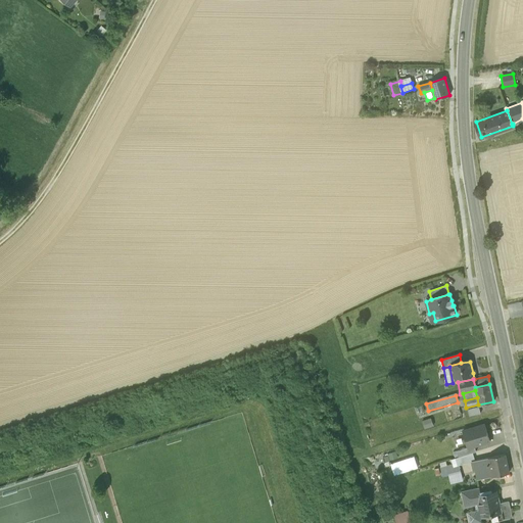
[(468,411),(469,417),(481,414),(479,408),(468,411)]
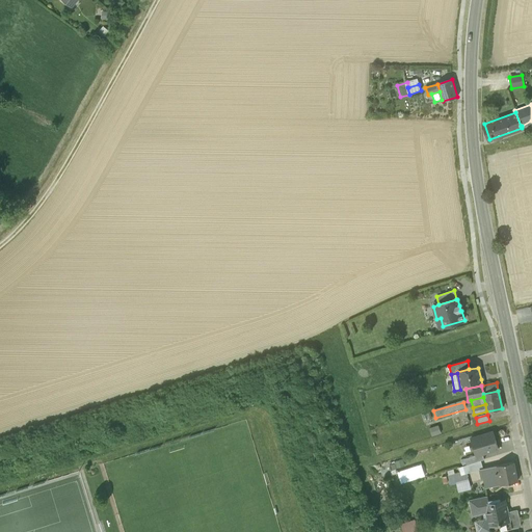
[(440,426),(429,429),(432,437),(442,434),(440,426)]
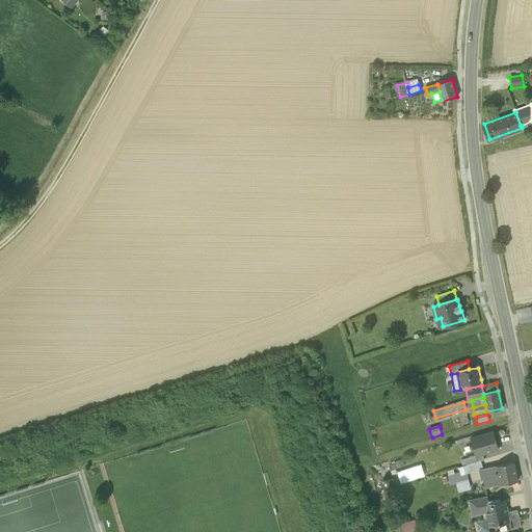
[(471,439),(476,456),(482,454),(498,449),(493,432),(471,439)]
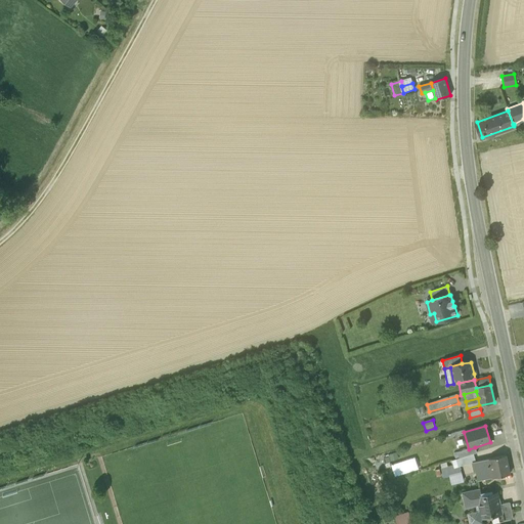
[(457,452),(460,459),(473,453),(477,452),(475,447),(469,449),(457,452)]
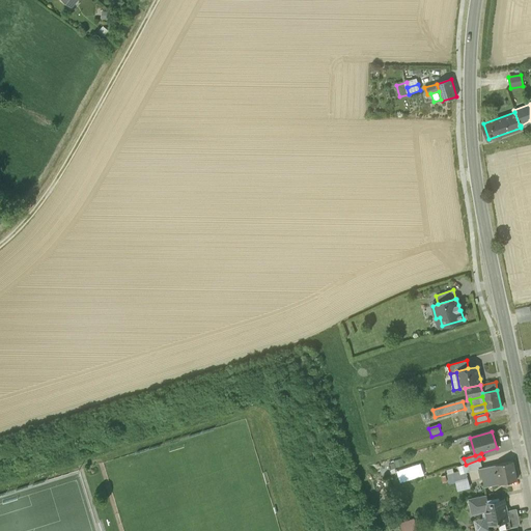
[(404,469),(401,458),(393,462),(394,463),(396,472),(406,469),(404,469)]
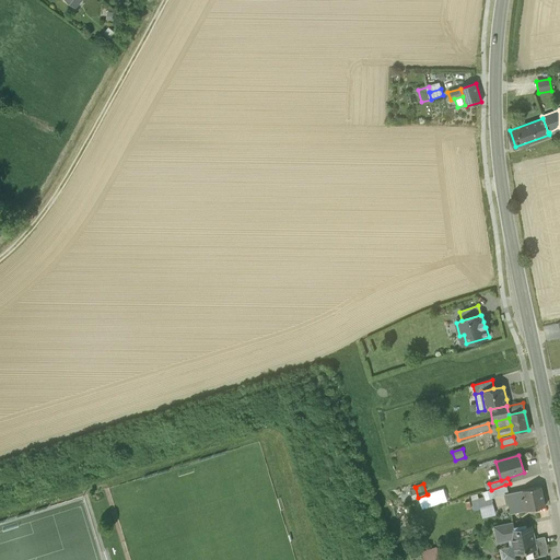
[(505,485),(491,490),(489,490),(490,496),(491,498),(508,492),(505,485)]
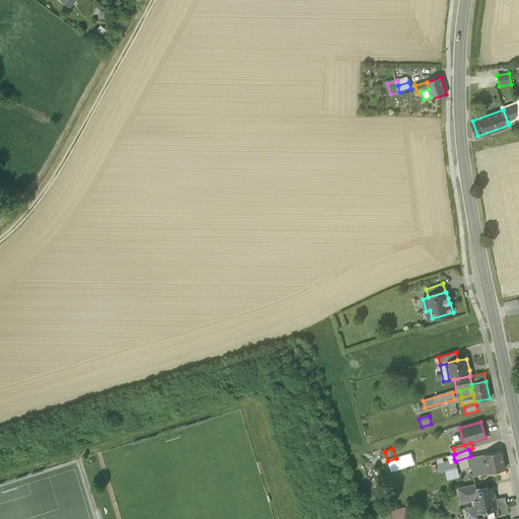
[(485,454),(489,473),(505,469),(501,451),(485,454)]
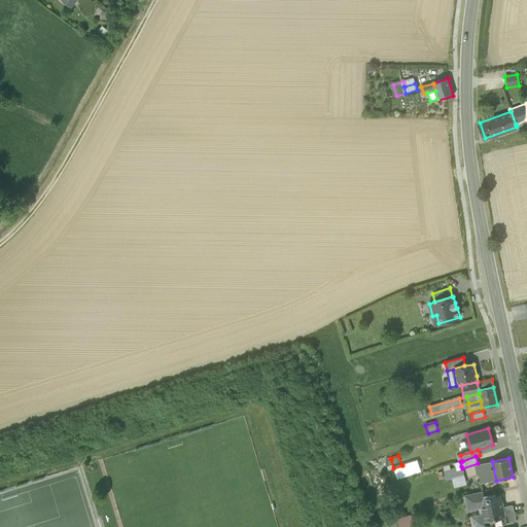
[(393,468),(391,459),(385,461),(388,471),(394,469),(393,468)]
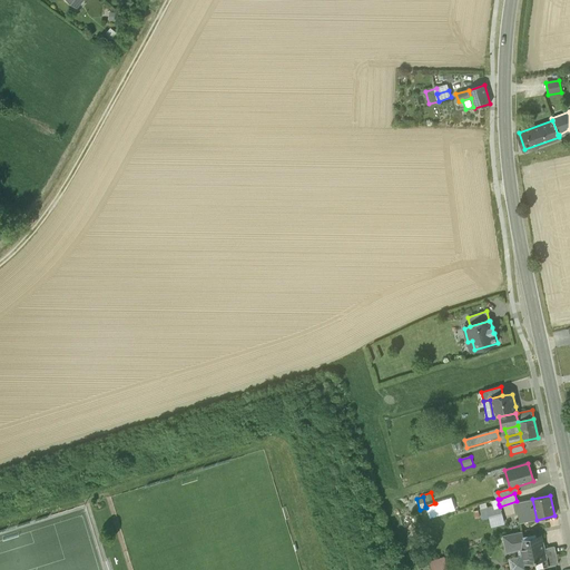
[(435,503),(425,507),(426,508),(430,520),(457,512),(452,498),(434,503),(435,503)]
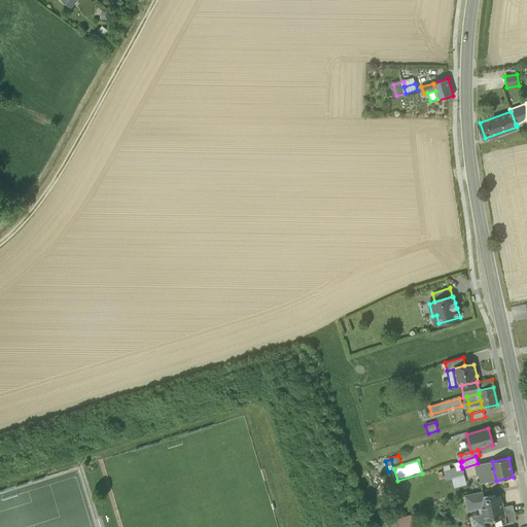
[(496,481),(492,461),(479,464),(483,484),(496,481)]
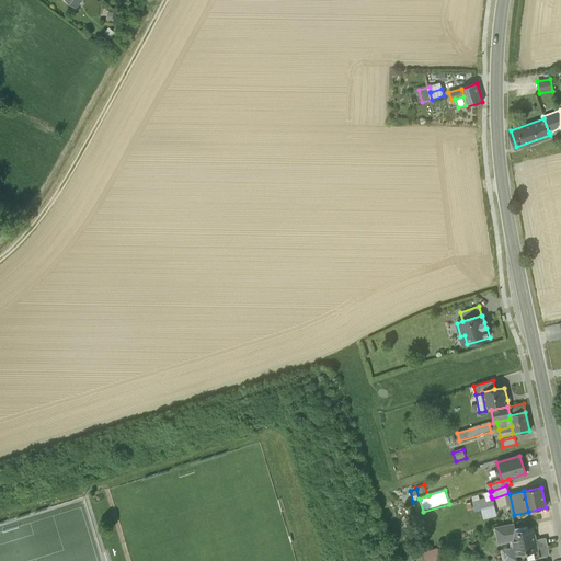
[(479,500),(481,510),(494,506),(492,499),(491,496),(479,500)]
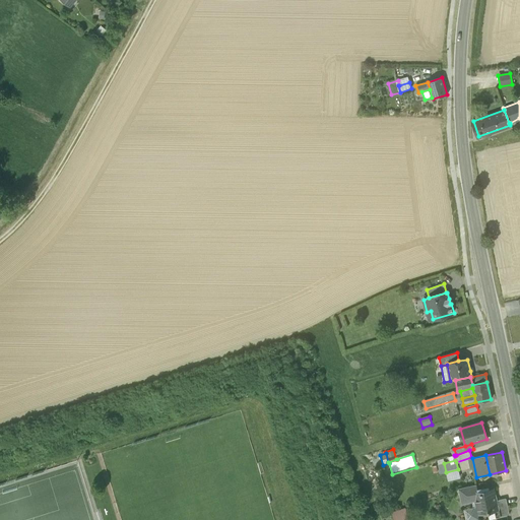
[(458,469),(446,472),(448,480),(460,477),(458,469)]
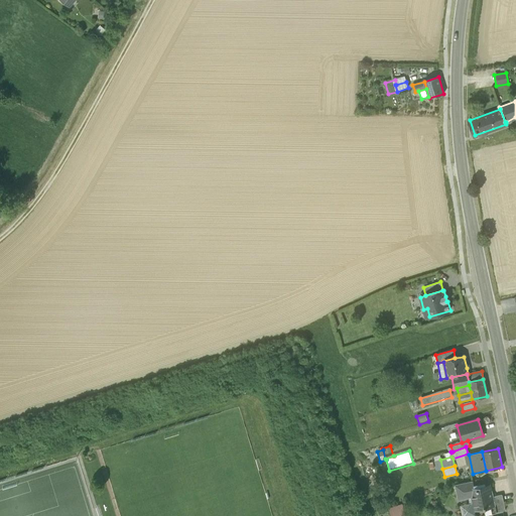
[(458,497),(462,500),(469,498),(472,498),(470,491),(474,490),(472,481),(455,485),(458,497)]
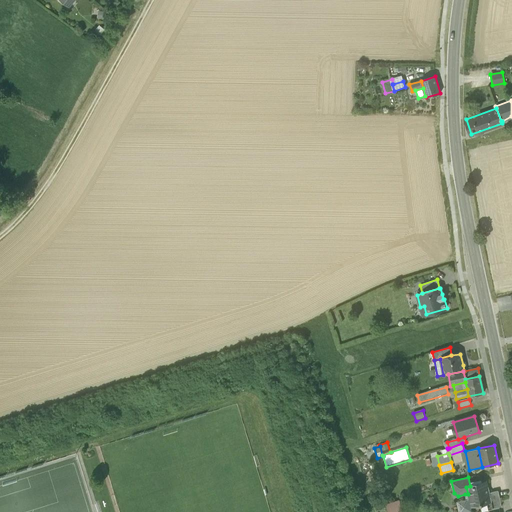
[(480,503),(480,505),(491,503),(489,493),(487,482),(470,486),(466,487),(468,494),(469,499),(470,505),(480,503)]
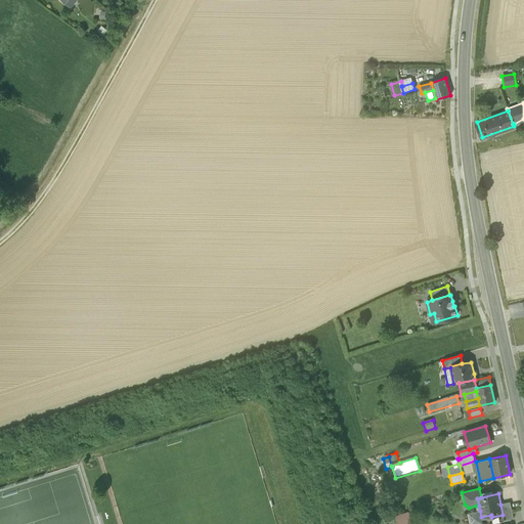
[(503,515),(504,521),(514,519),(510,503),(500,505),(503,515)]
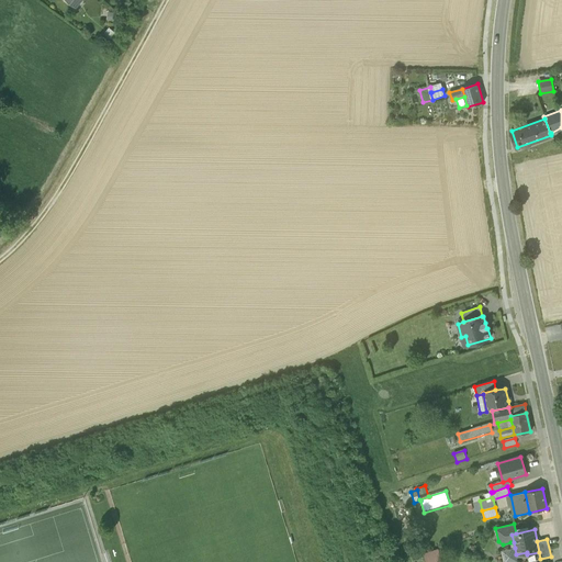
[(515,548),(512,549),(502,551),(503,561),(513,561),(517,561),(516,557),(516,554),(515,548)]
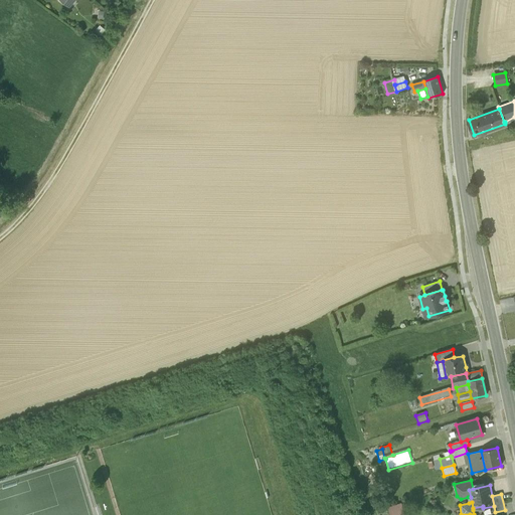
[(405,514),(402,504),(398,506),(400,514),(396,514),(405,514)]
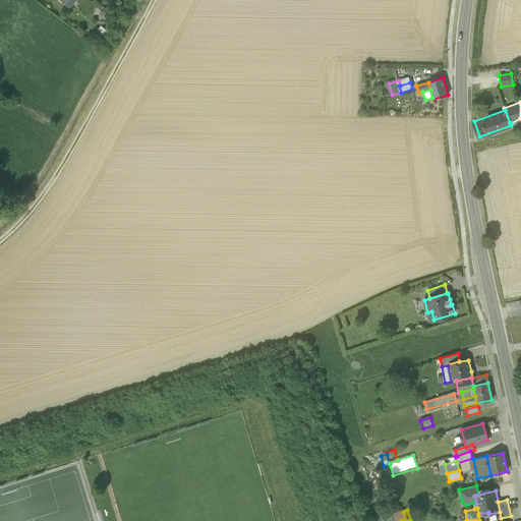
[(393,515),(395,520),(401,520),(405,520),(403,512),(393,515)]
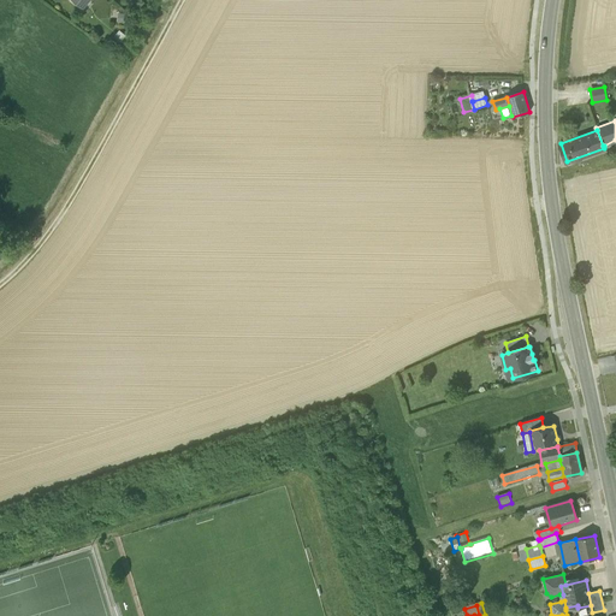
[(592,612),(591,605),(578,608),(579,615),(592,612)]
